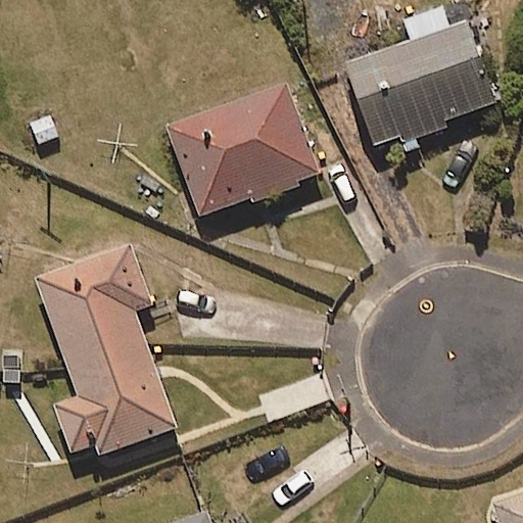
[(400,153),(419,147),(417,139),(448,129),(446,121),(492,106),(465,22),(339,63),(367,147),(395,138),(400,153)]
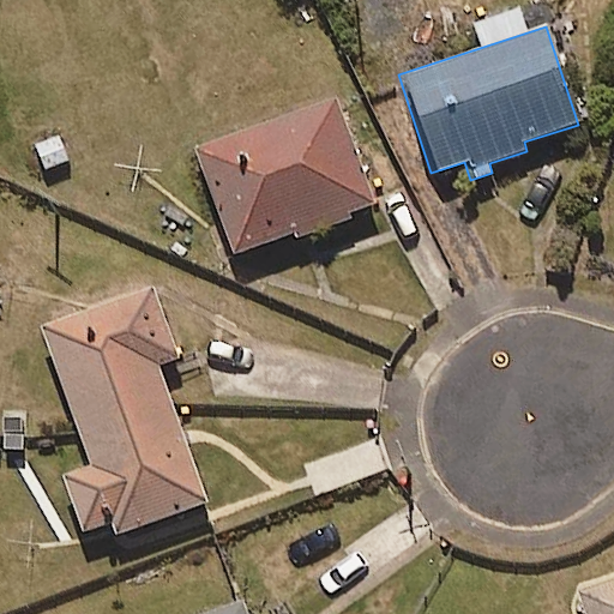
[(374,205),(331,95),(192,150),(235,260),(374,205)]
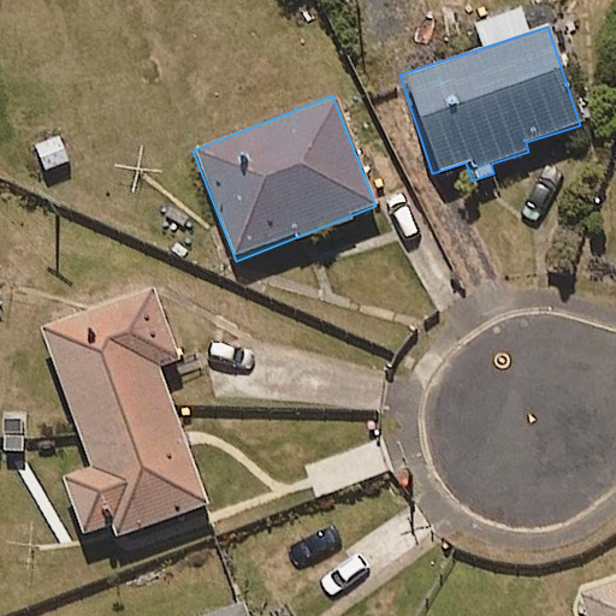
[(176,359),(152,289),(40,329),(89,467),(60,478),(84,546),(205,503),(155,367),(176,359)]
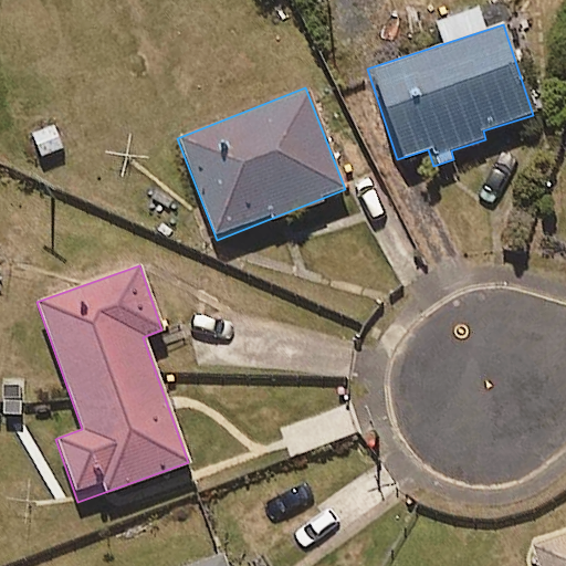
[(565,565),(565,547),(535,558),(538,565),(565,565)]
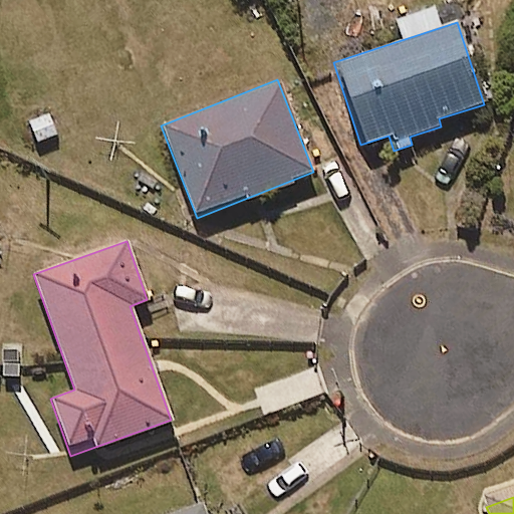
[(204,513),(200,503),(170,513),(204,513)]
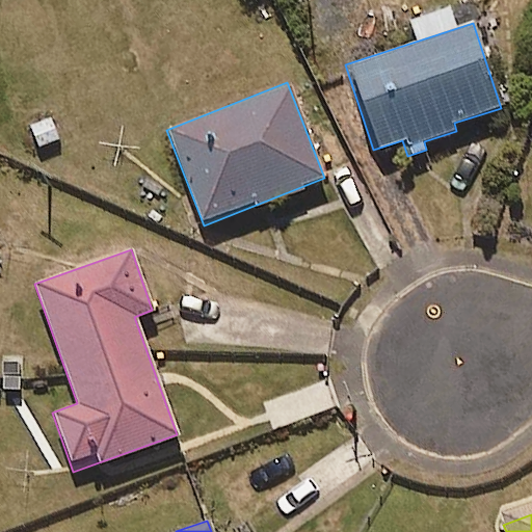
All buildings are outlined.
